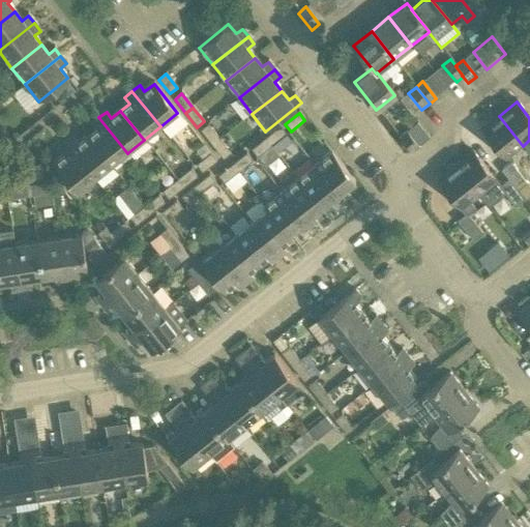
[(523,146),(499,116),(481,129),(505,159),(523,146)]
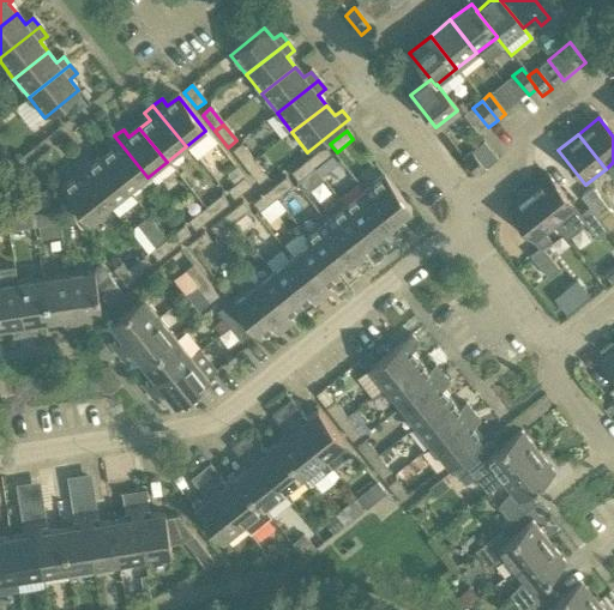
[(112,150),(101,158),(128,192),(148,177),(114,136),(106,143),(112,150)]
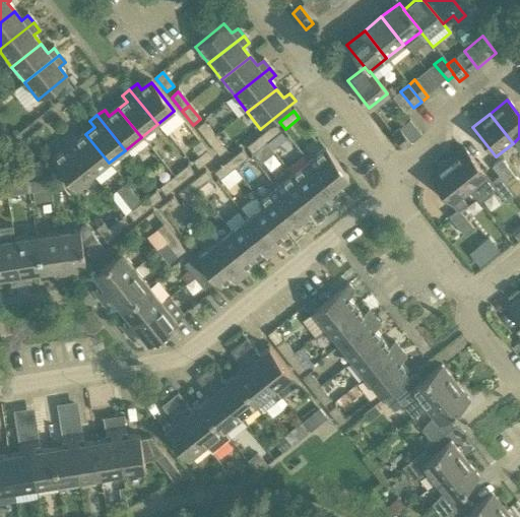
[(208,143),(215,137),(204,124),(197,129),(208,143)]
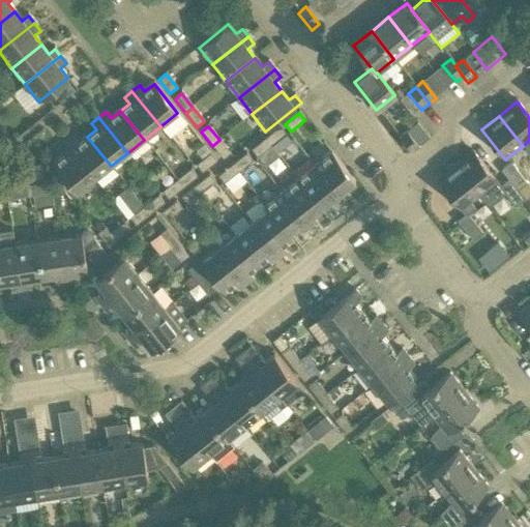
[(265,140),(271,147),(285,136),(280,128),(265,140)]
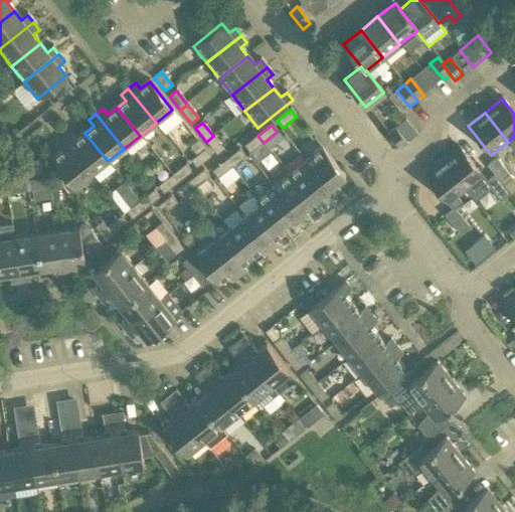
[(399,151),(407,145),(394,128),(386,134),(399,151)]
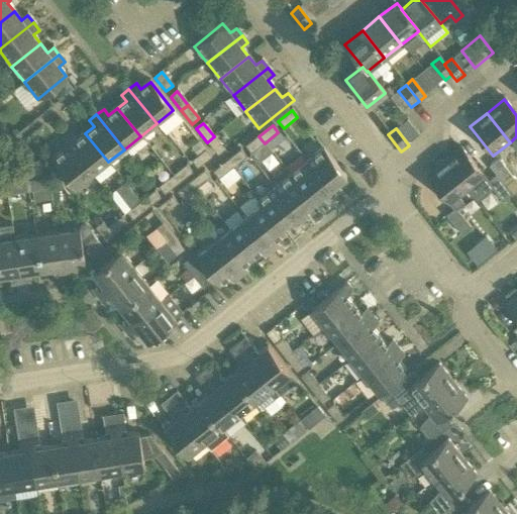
[(72,134),(65,140),(92,175),(108,162),(85,133),(77,140),(72,134)]
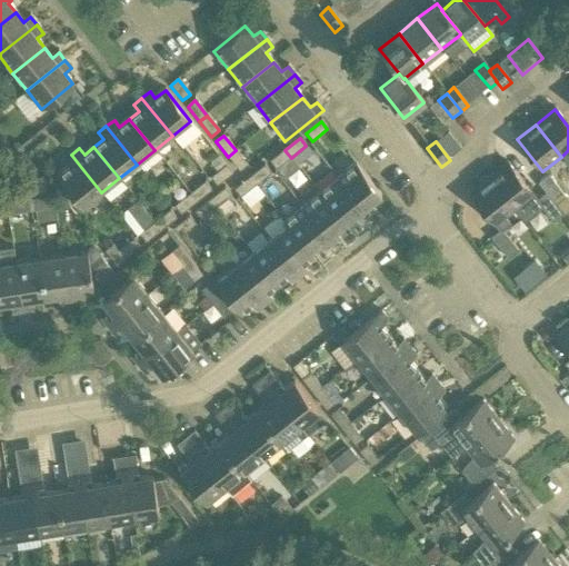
[(247,166),(236,150),(228,157),(239,171),(247,166)]
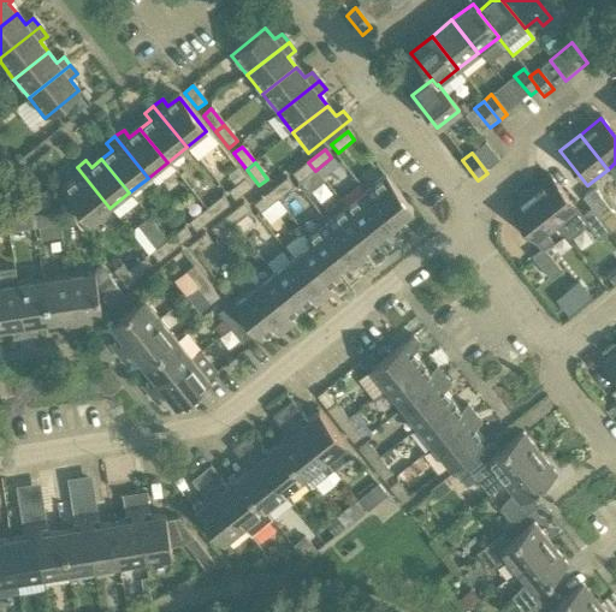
[(315,171),(308,162),(292,174),(298,183),(315,171)]
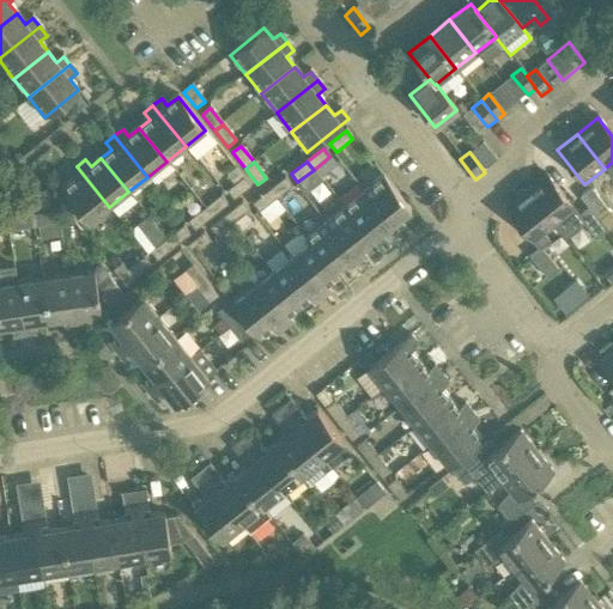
[(67,174),(73,181),(62,189),(89,223),(109,207),(77,166),(67,174)]
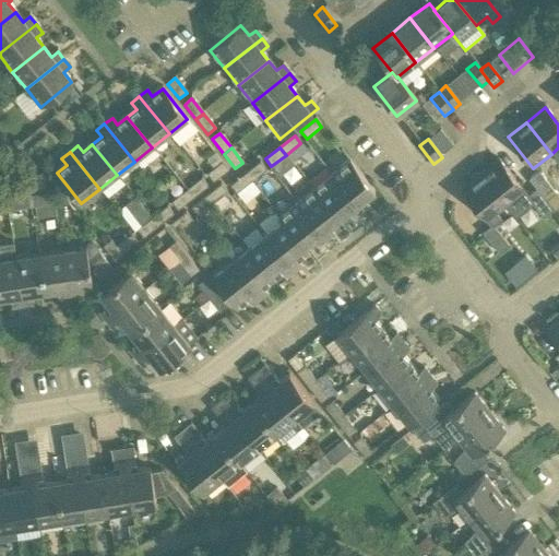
[(479,176),(506,208),(524,192),(499,161),(479,176)]
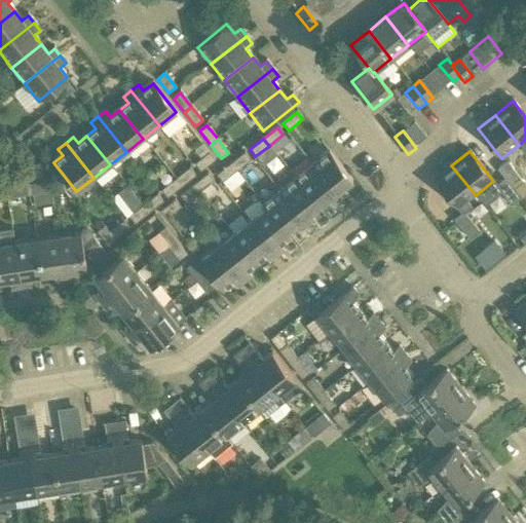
[(329,152),(312,165),(340,200),(347,194),(342,188),(352,181),(329,152)]
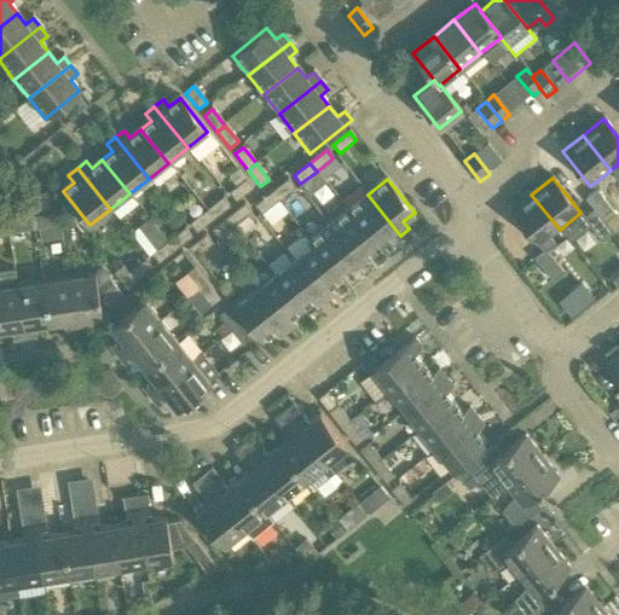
[(271,193),(278,202),(294,189),(288,180),(271,193)]
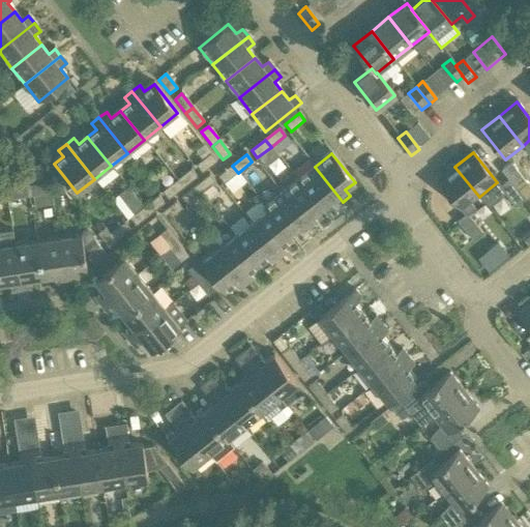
[(202,173),(216,163),(210,155),(197,167),(202,173)]
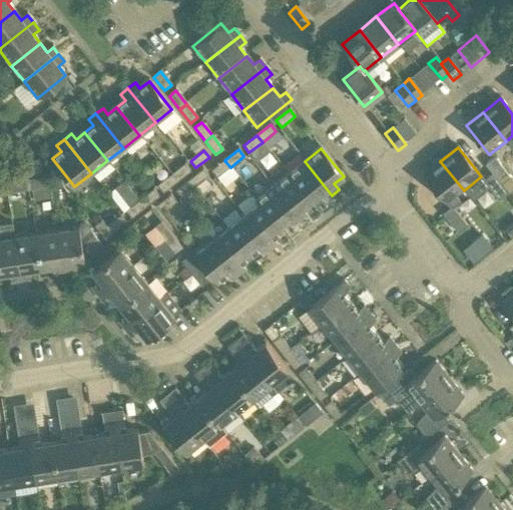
[(494,158),(485,165),(508,194),(501,185),(510,178),(494,158)]
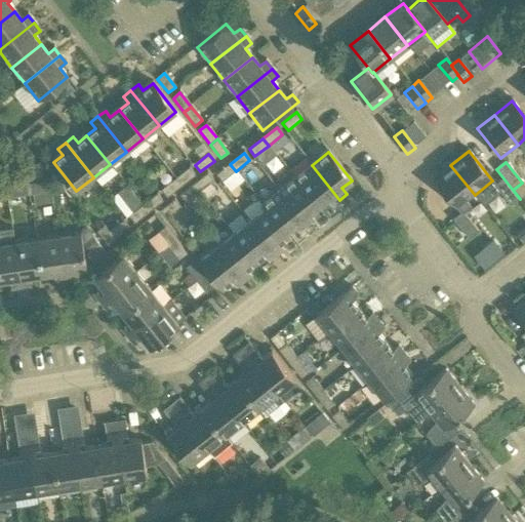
[(21,182),(43,177),(40,164),(18,167),(21,182)]
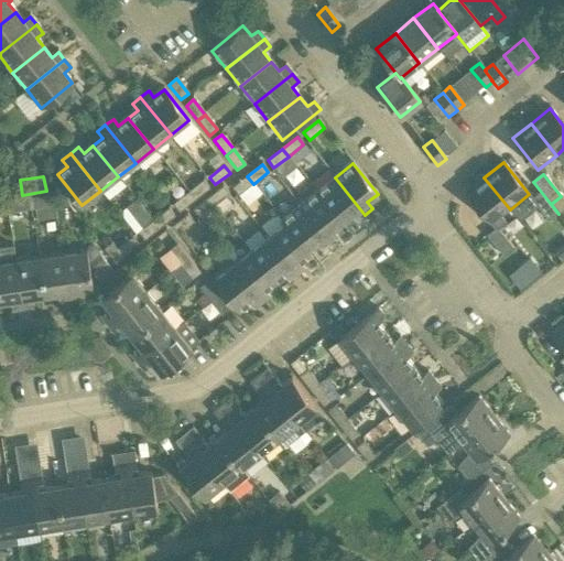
[(253,184),(247,176),(232,189),(238,196),(253,184)]
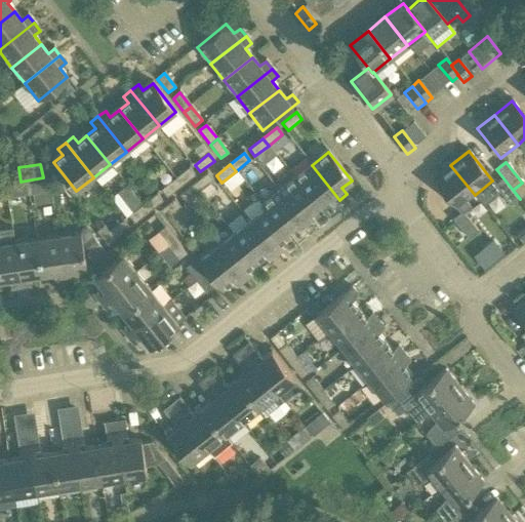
[(339,200),(312,165),(295,178),(318,207),(327,200),(332,206),(339,200)]
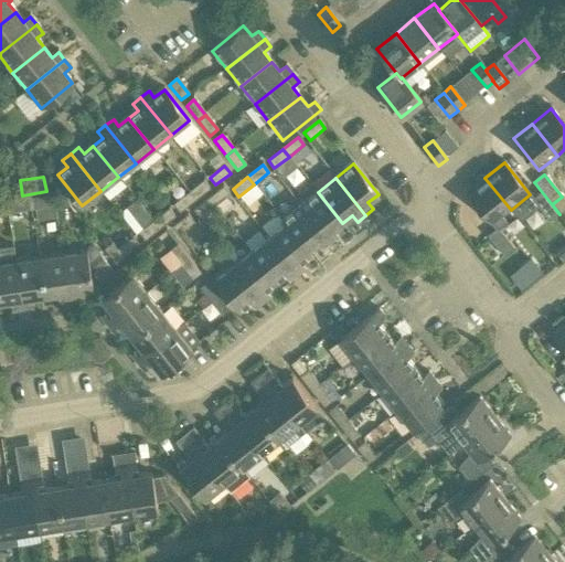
[(511,210),(484,178),(466,193),(491,225),(511,210)]
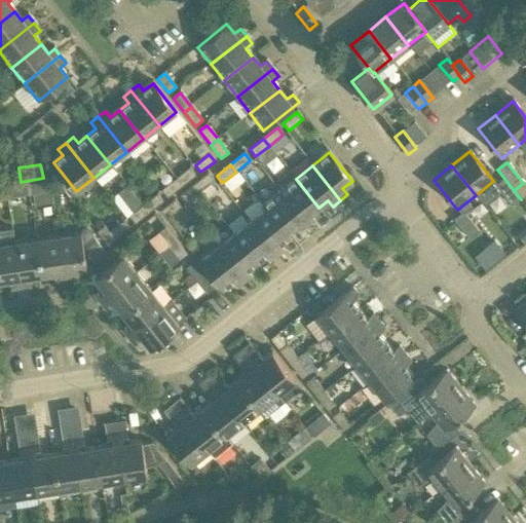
[(189,170),(176,181),(181,188),(195,177),(189,170)]
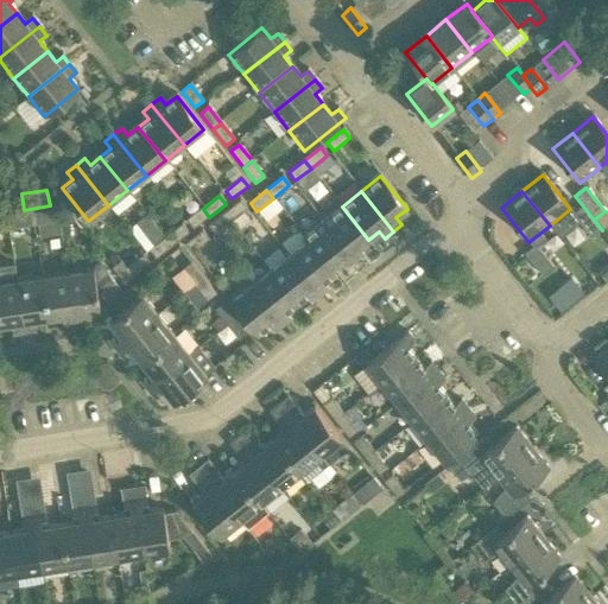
[(602,230),(575,196),(583,208),(572,216),(591,240),(602,230)]
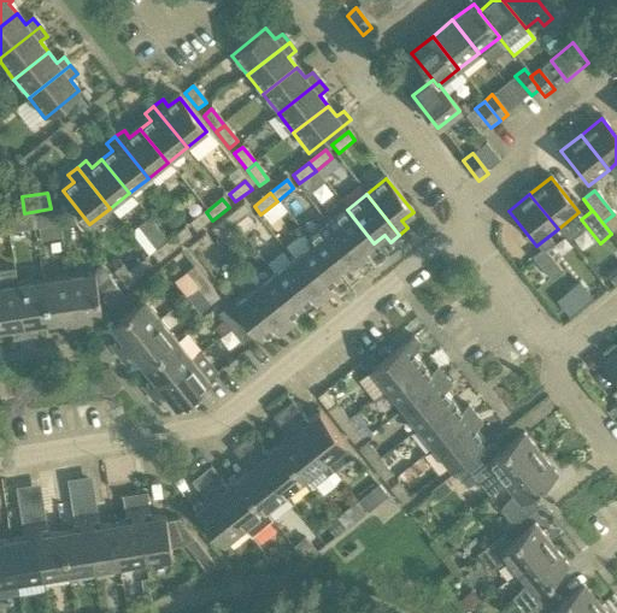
[(244,205),(228,217),(234,225),(251,213),(244,205)]
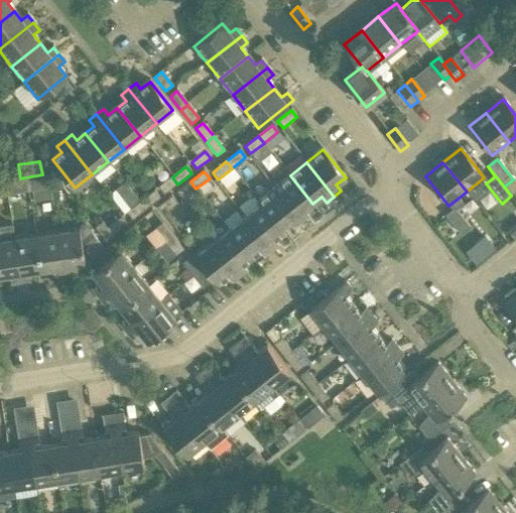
[(126,211),(141,199),(121,174),(107,186),(126,211)]
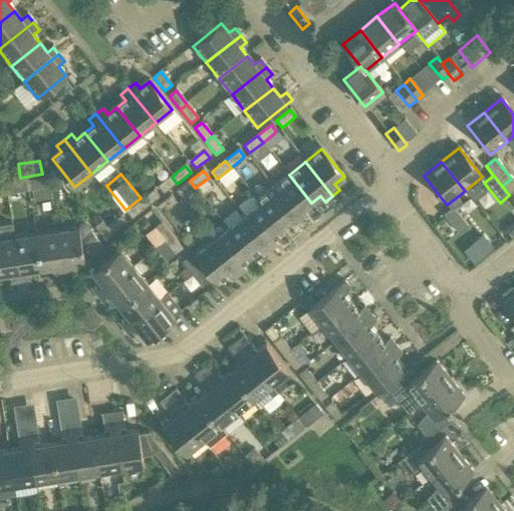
[(311,203),(289,175),(273,187),(300,222),(307,216),(302,210),(311,203)]
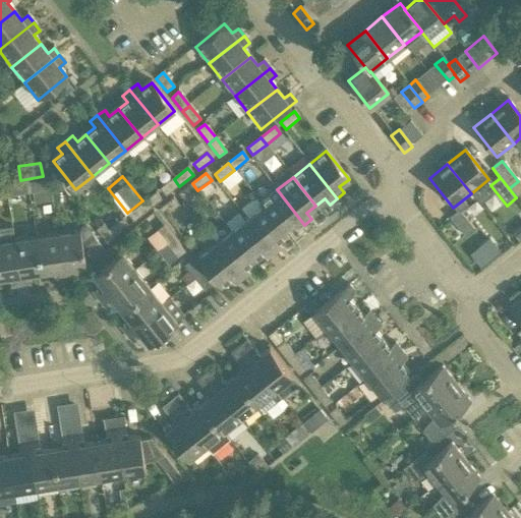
[(179,186),(174,179),(160,189),(166,196),(179,186)]
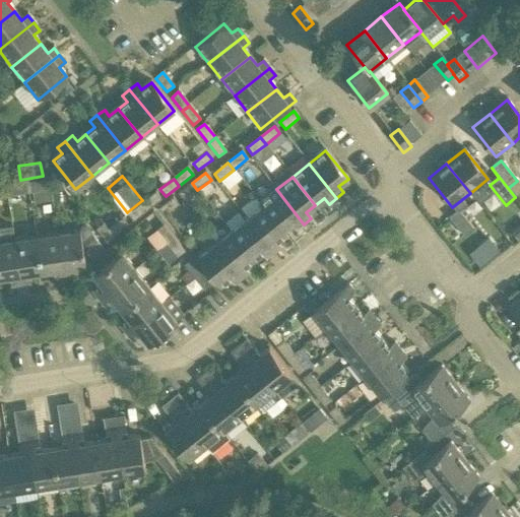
[(34,193),(51,191),(49,182),(33,185),(34,193)]
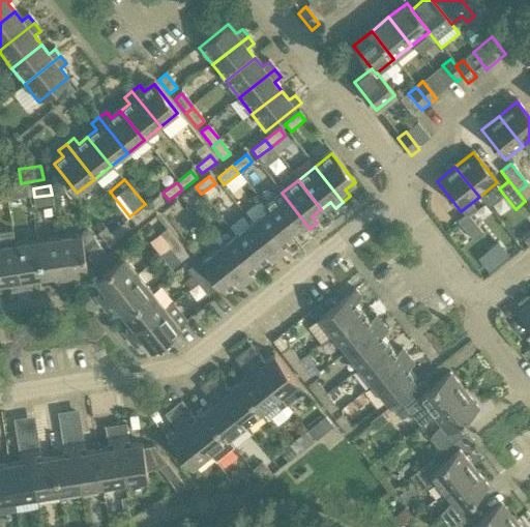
[(201,194),(196,186),(181,198),(187,205),(201,194)]
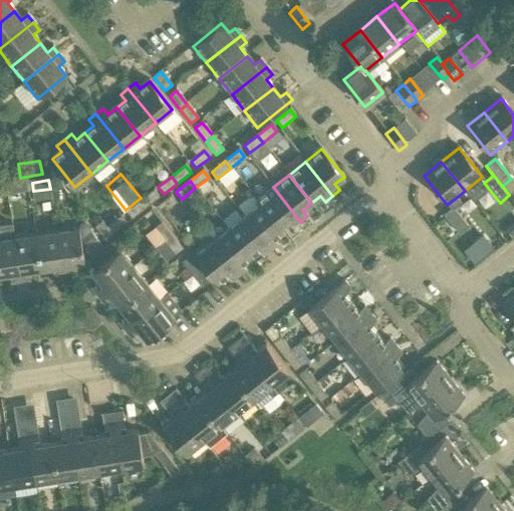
[(6,187),(7,195),(24,193),(22,184),(6,187)]
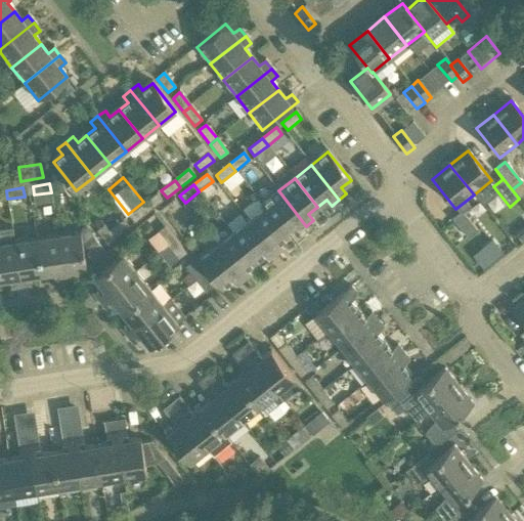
[(306,226),(278,190),(261,205),(264,208),(286,232),(294,225),(299,231),(306,226)]
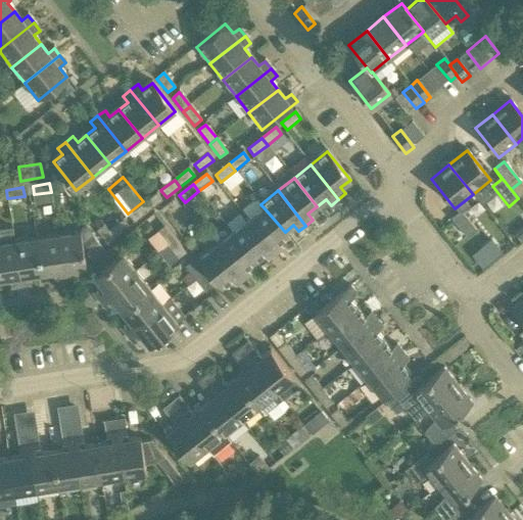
[(142,205),(147,213),(161,201),(156,194),(142,205)]
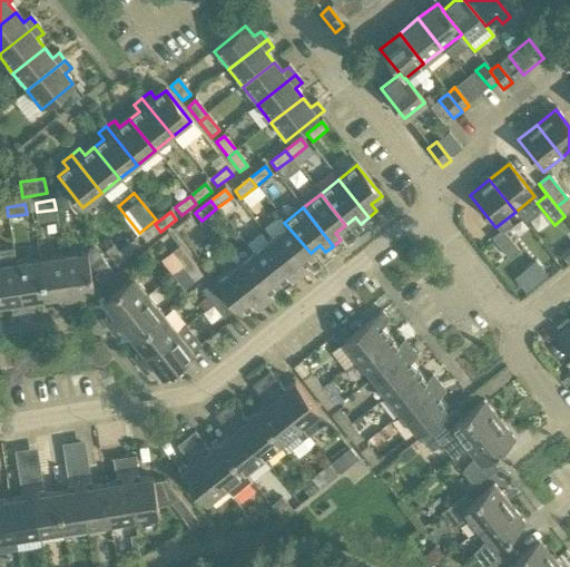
[(189,218),(174,230),(180,237),(195,226),(189,218)]
